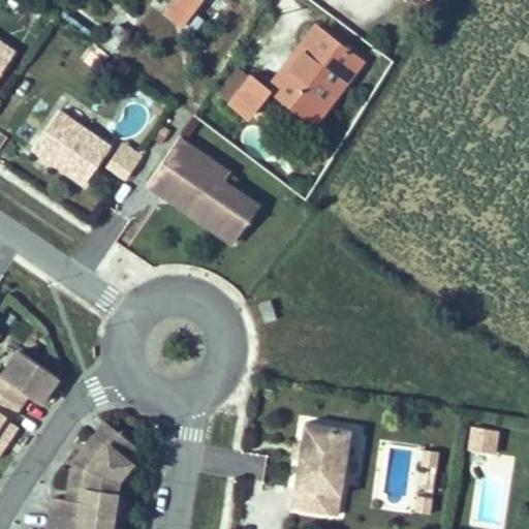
[(182,25),(199,0),(170,0),(163,11),(182,25)]
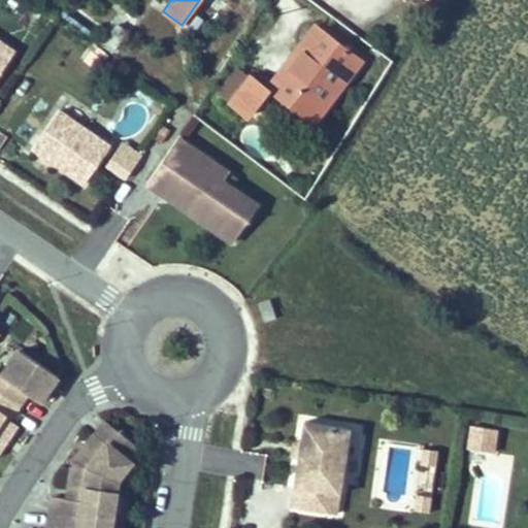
[(312,28),(264,92),(311,125),(358,62),(312,28)]
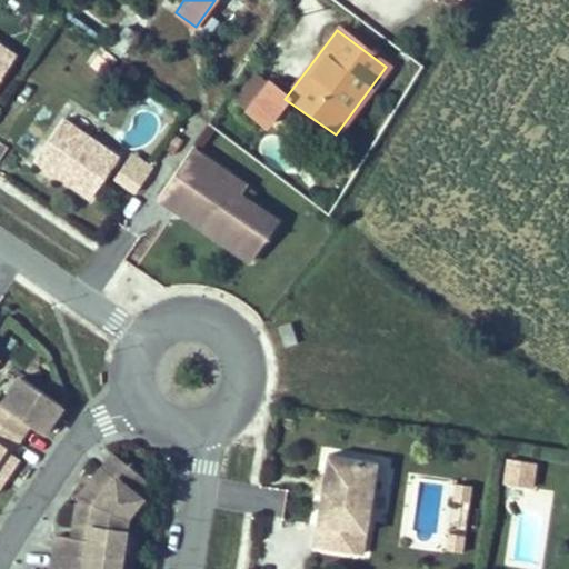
[(0,81),(19,55),(0,41),(0,81)]
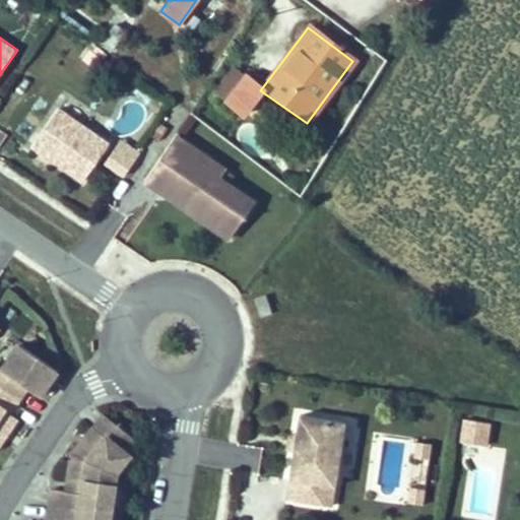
[(95,70),(108,54),(95,46),(83,61),(95,70)]
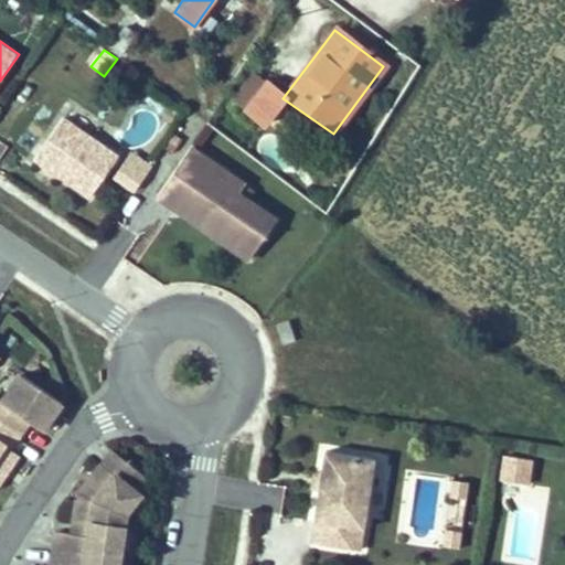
[(264,121),(283,98),(262,83),(244,107),(264,121)]
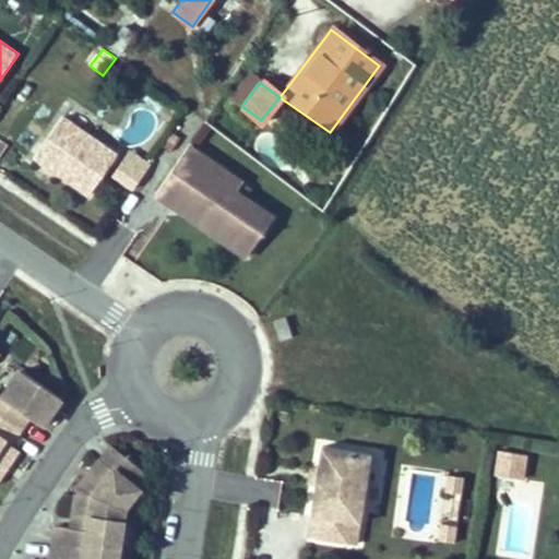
[(35,157),(90,197),(107,171),(117,157),(62,118),(35,157)]
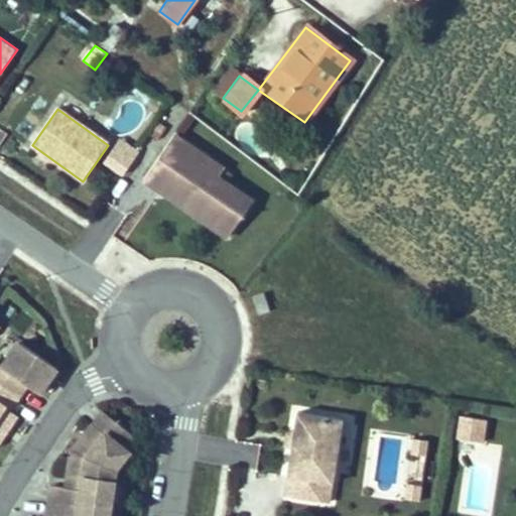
[(175,135),(146,178),(162,190),(169,179),(190,194),(183,205),(231,236),(254,201),(220,177),(203,166),(209,157),(175,135)]
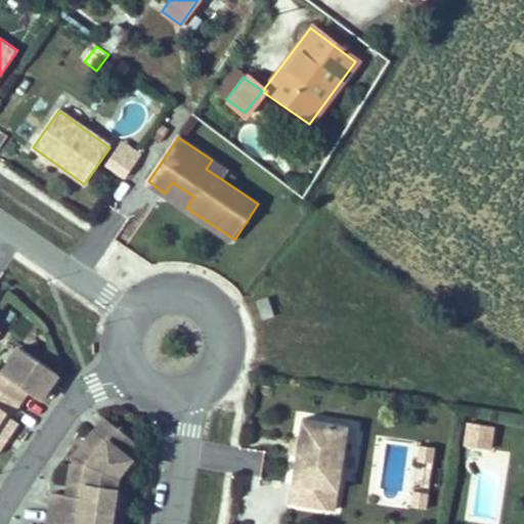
[(116,139),(110,147),(100,161),(120,175),(135,154),(116,139)]
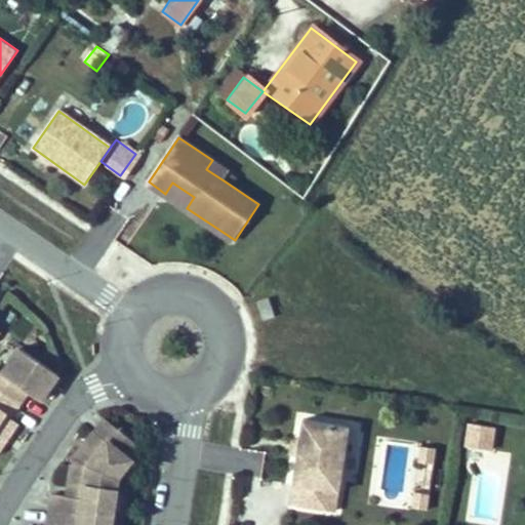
[(206,169),(224,180),(229,171),(212,160),(206,169)]
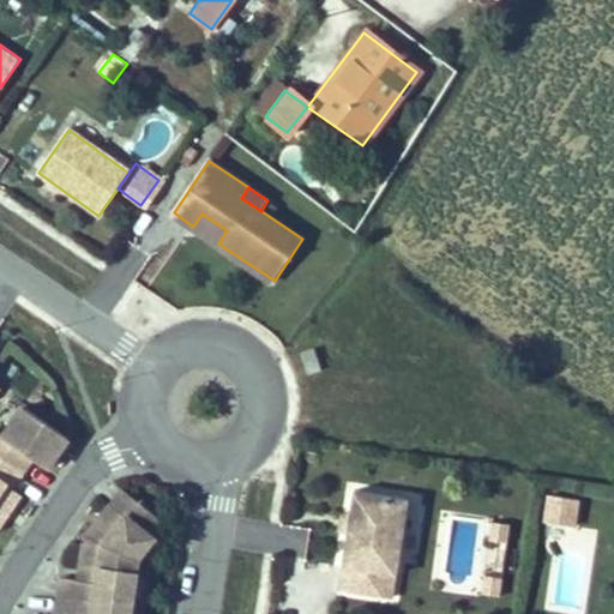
[(227,230),(202,214),(193,227),(218,244),(227,230)]
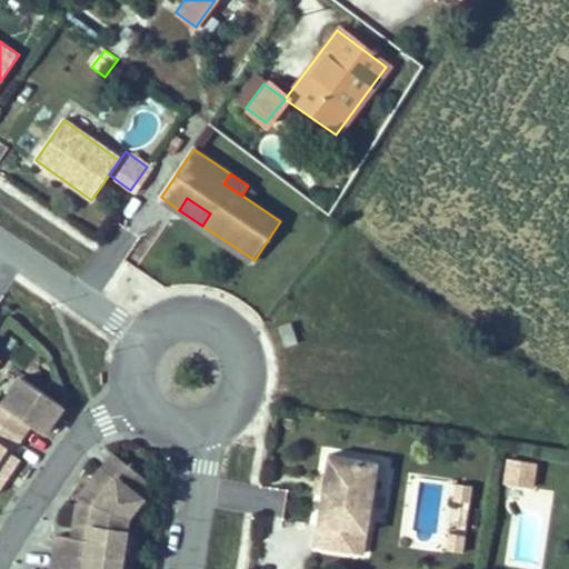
[(298,343),(291,323),(280,327),(287,347),(298,343)]
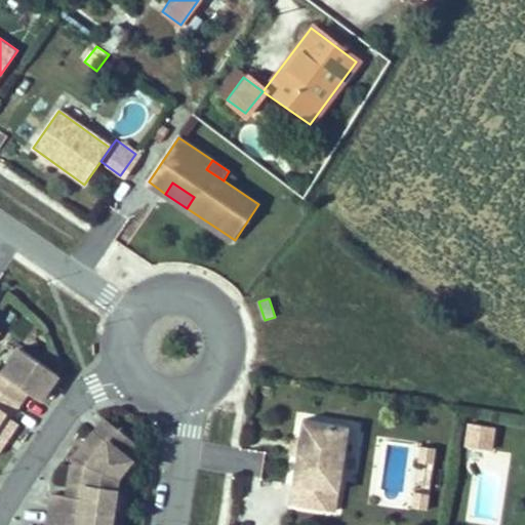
[(0,394),(21,409),(30,397),(42,406),(61,380),(17,349),(0,371),(0,394)]
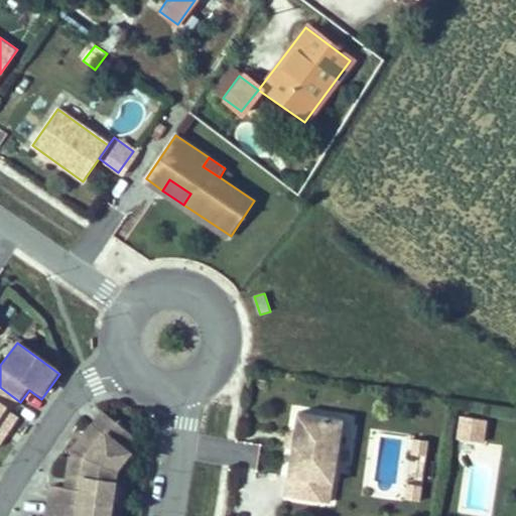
[(0,448),(7,439),(3,436),(16,418),(11,414),(20,402),(0,387),(0,448)]
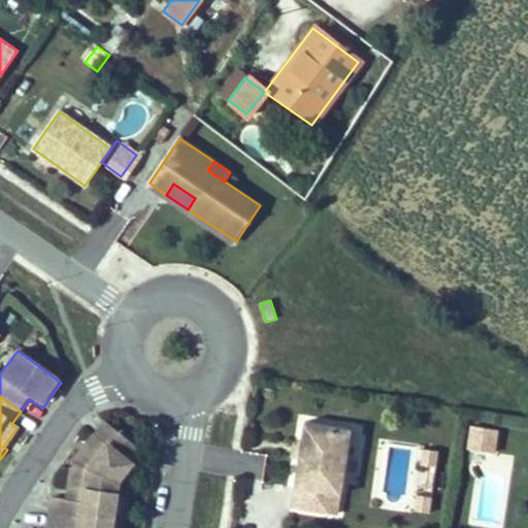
[(355,428),(308,421),(305,441),(303,457),(296,505),(342,513),(355,428)]
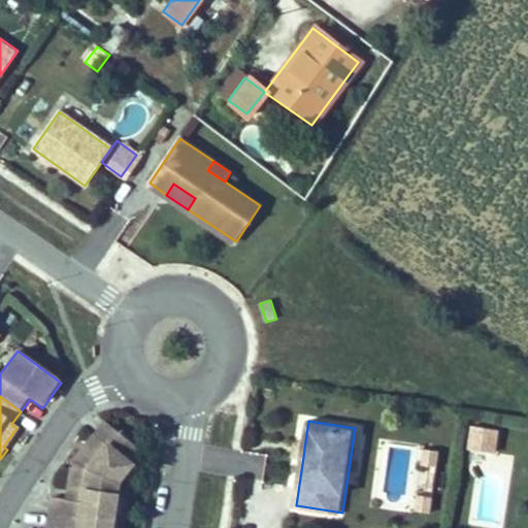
[(113,527),(121,487),(134,470),(129,466),(142,450),(112,425),(101,439),(103,440),(89,457),(88,455),(79,465),(74,493),(86,494),(84,505),(59,501),(54,527),(113,527)]
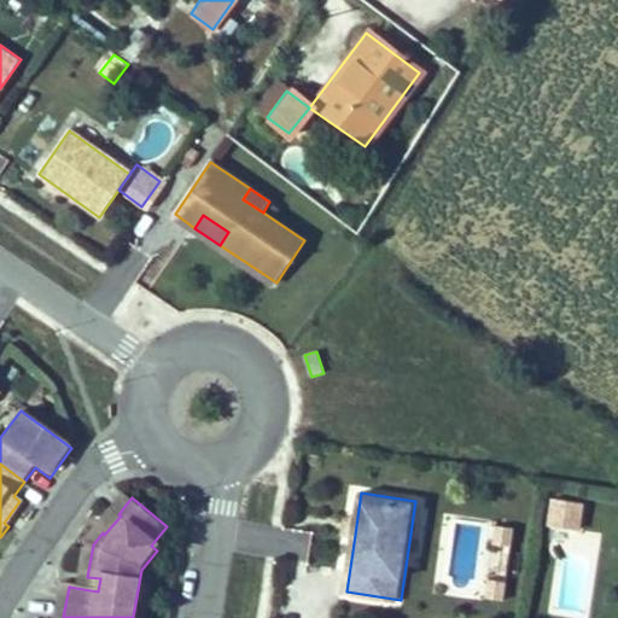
[(583,505),(557,500),(552,528),(579,531),(583,505)]
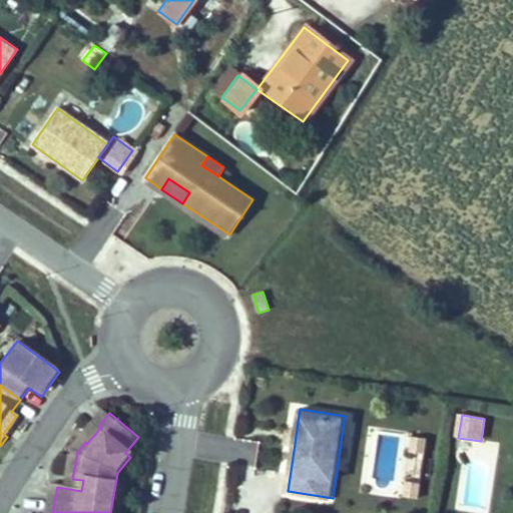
[(295,444),(297,429),(290,428),(288,442),(295,444)]
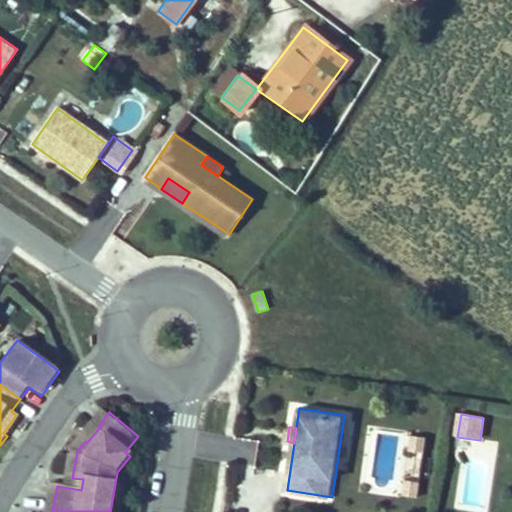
[(409,452),(424,455),(426,439),(411,437),(409,452)]
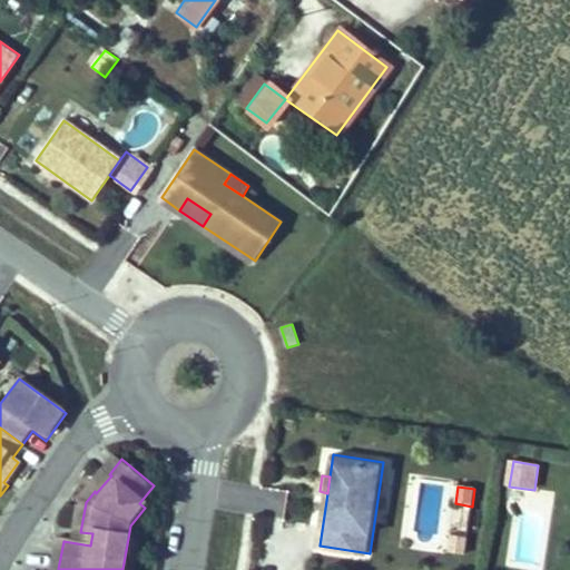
[(450,537),(448,553),(464,556),(467,539),(450,537)]
